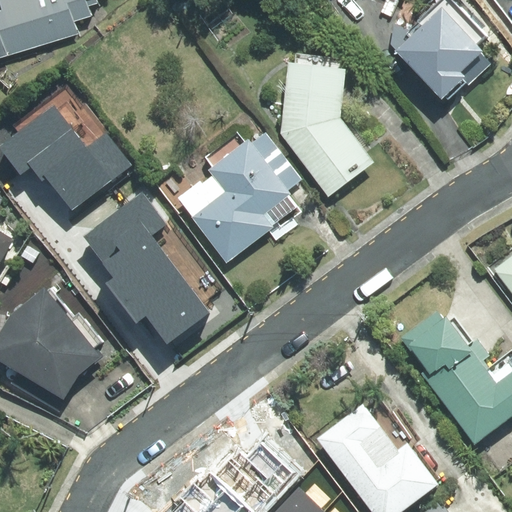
[(0,21),(0,54),(79,33),(75,21),(97,15),(93,0),(0,0),(0,9),(3,20),(0,21)]
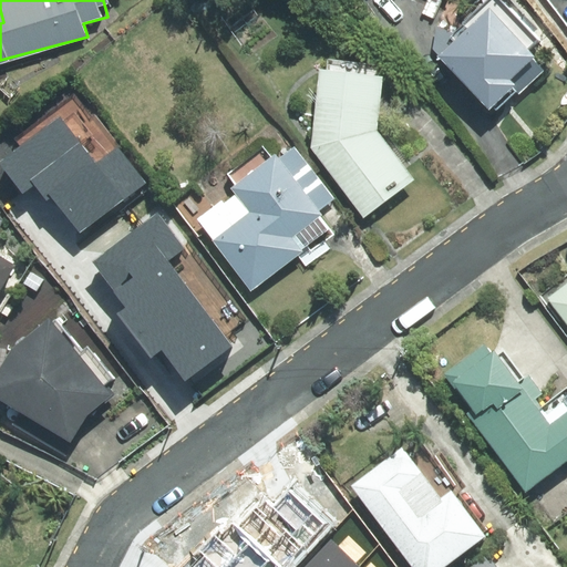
[(531,37),(498,0),(436,55),(487,114),(540,68),(527,52),(537,44),(531,37)]
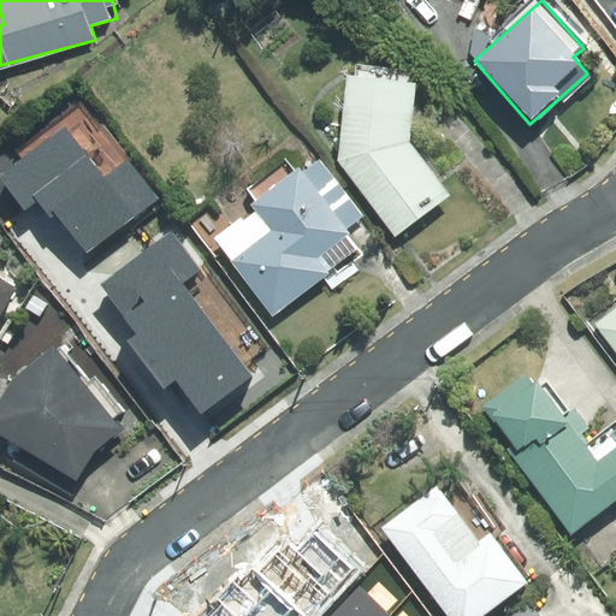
[(413,86),(345,84),(338,167),(392,241),(449,199),(410,143),(413,86)]
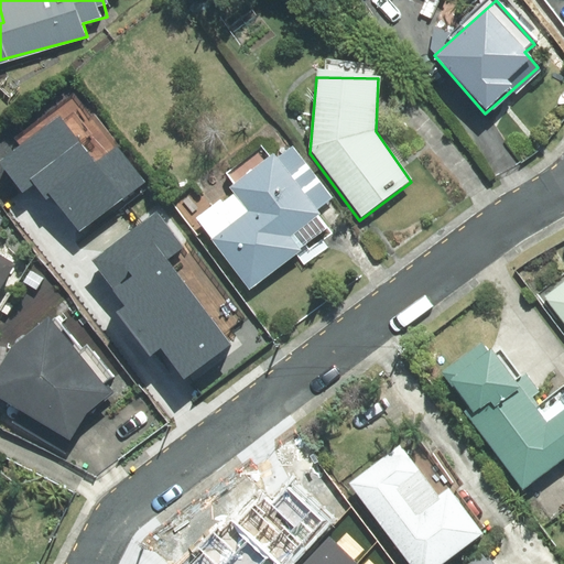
[(296,252),(304,263),(327,248),(320,237),(331,229),(321,215),(335,204),(294,147),(195,216),(245,288),(296,252)]
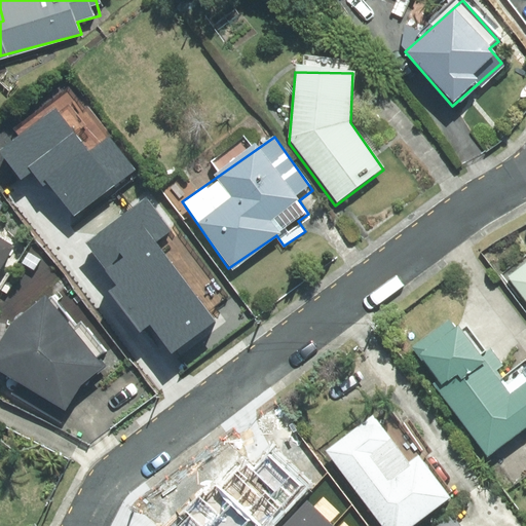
[(0,273),(13,251),(0,242),(0,273)]
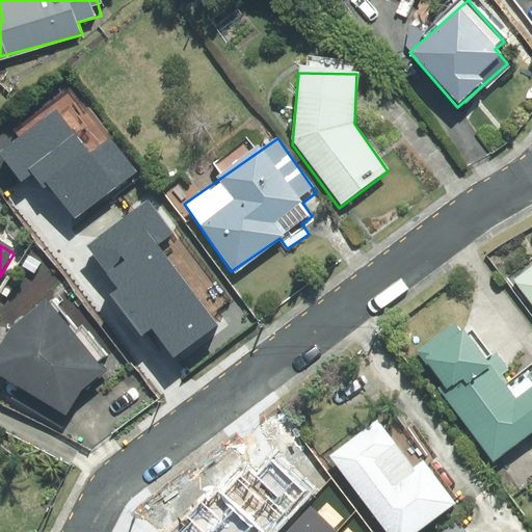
[(109,257),(79,282),(135,347),(208,286),(174,245),(130,282),(109,257)]
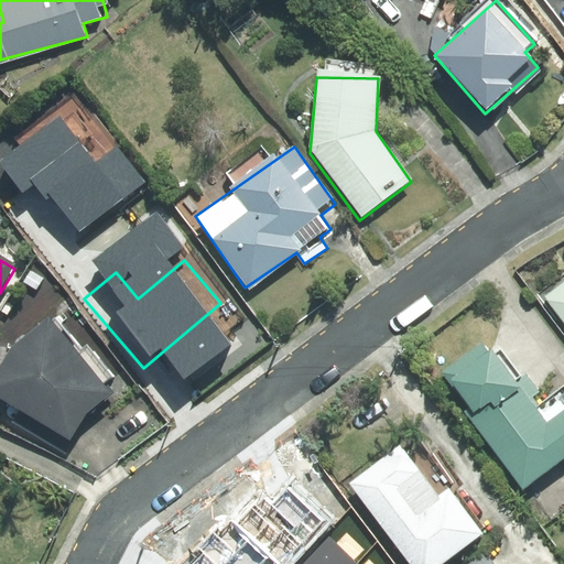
[(563,283),(545,299),(563,323),(563,283)]
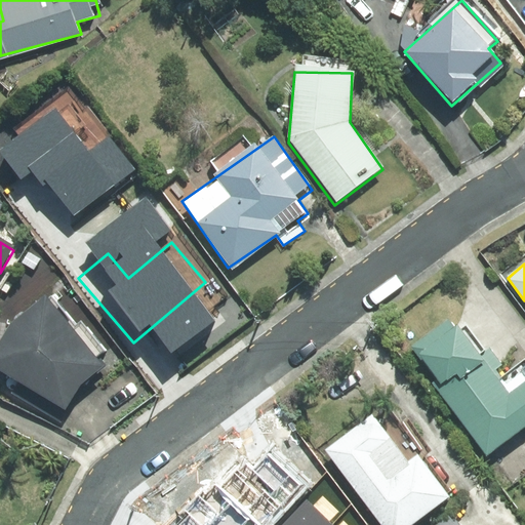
[(59,420),(112,359),(78,327),(72,334),(37,300),(0,345),(0,370),(18,381),(10,391),(59,420)]
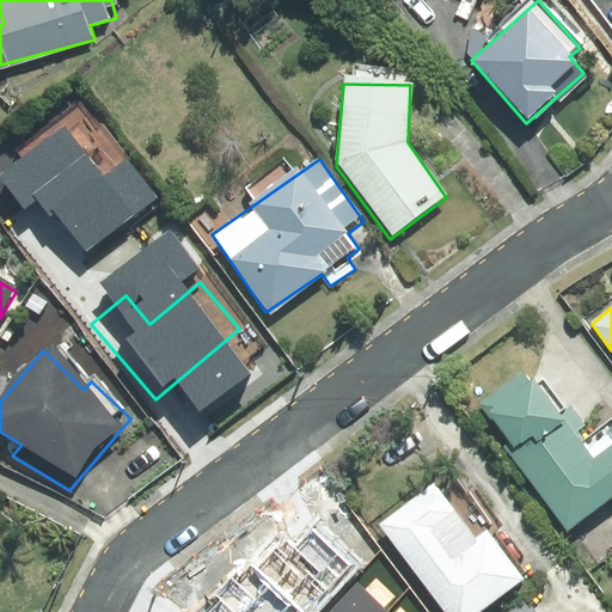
[(501,448),(562,532),(611,496),(611,420),(611,418),(579,442),(526,371),(481,404),(508,444),(501,448)]
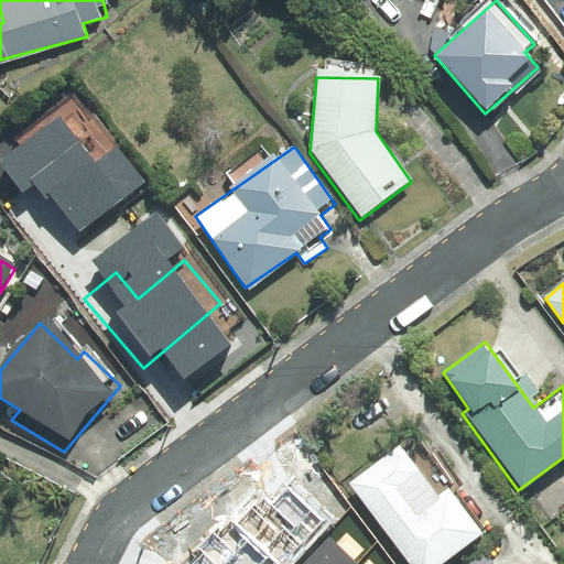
[(435,495),(399,446),(348,484),(405,563),(445,563),(483,538),(446,487),(435,495)]
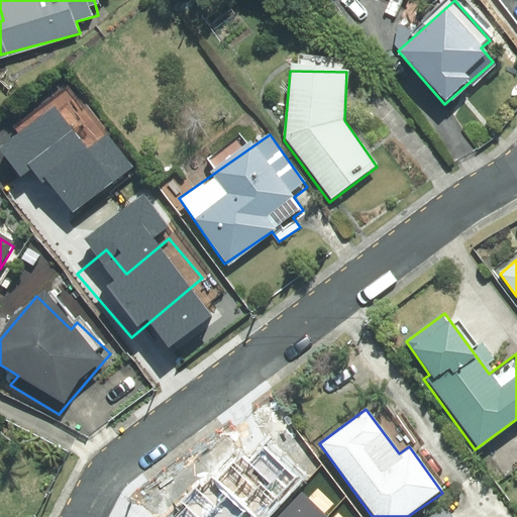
[(257,516),(322,516),(323,471),(257,471),(257,516)]
